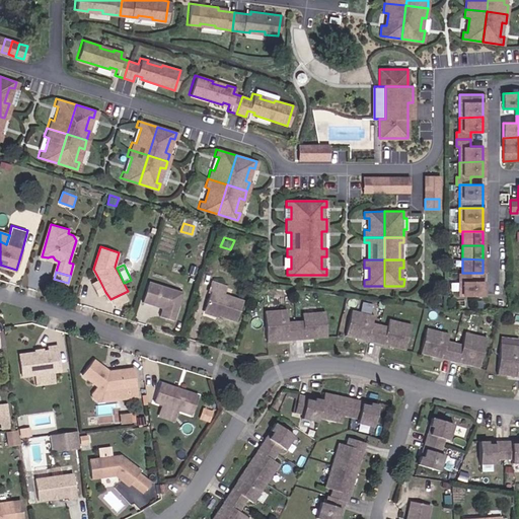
[(483,296),(483,273),(459,273),(459,296),(473,296),(483,296)]
